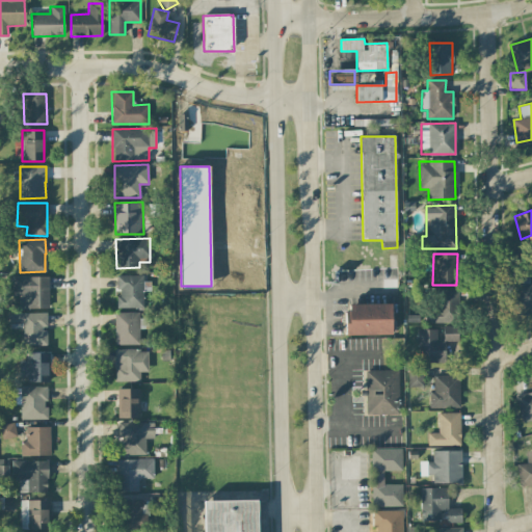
[(117,309),(143,309),(142,275),(116,275),(117,309)]
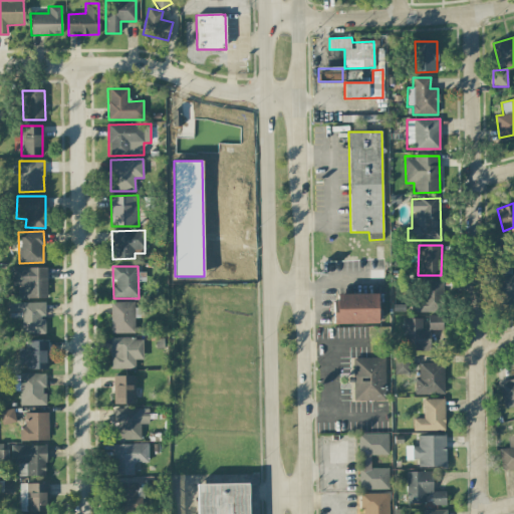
[(18,298),(46,297),(46,267),(11,267),(12,286),(18,286),(18,298)]
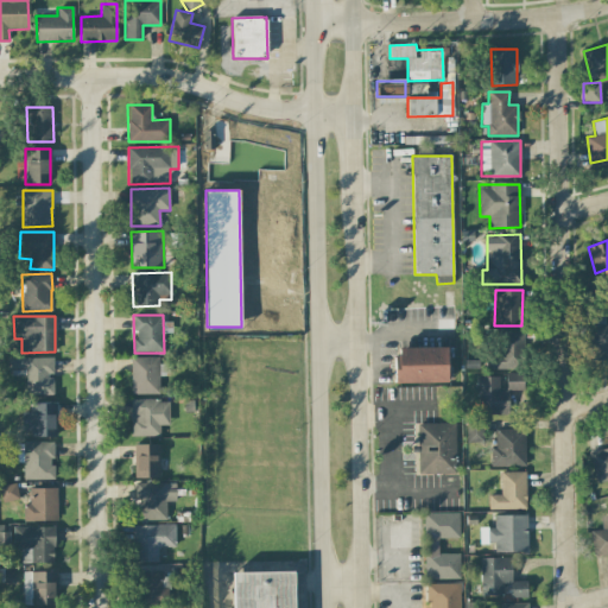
[(607,356),(607,323),(605,324),(603,316),(589,318),(595,359),(607,356)]
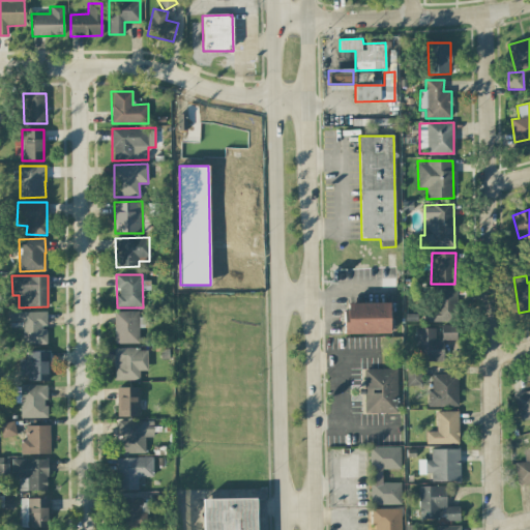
[(455,322),(457,289),(432,289),(432,305),(424,305),(423,322),(455,322)]
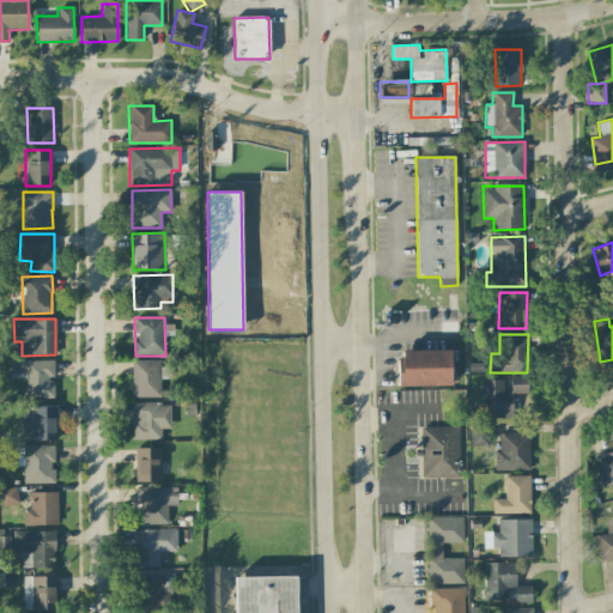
[(394,349),(395,384),(449,383),(448,347),(394,349)]
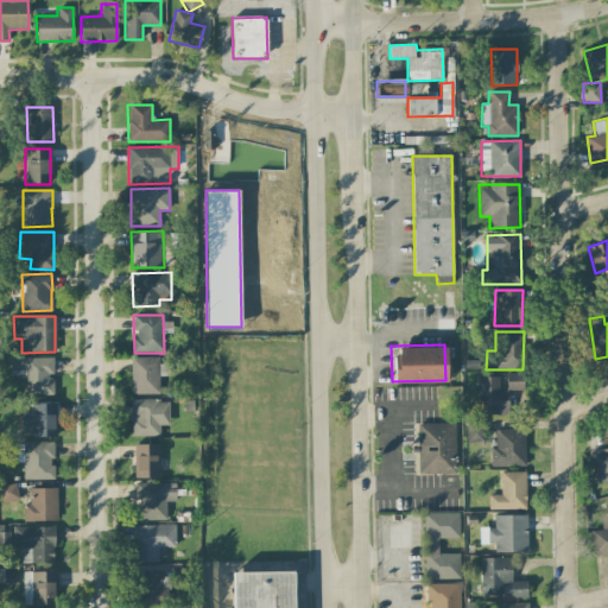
[(26,396),(54,394),(54,377),(54,358),(10,359),(11,369),(25,368),(26,396)]
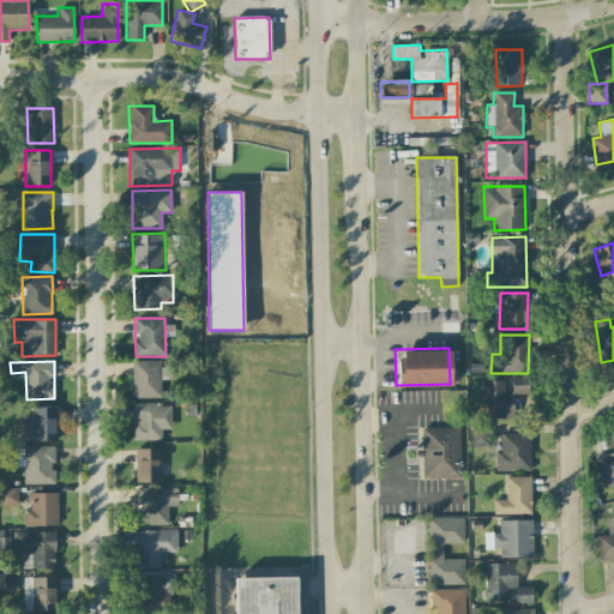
[(132,397),(161,398),(161,379),(170,379),(170,367),(160,367),(161,361),(132,361),(132,397)]
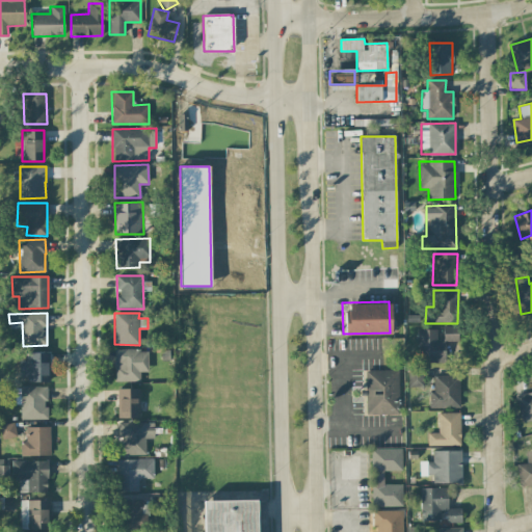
[(458,342),(458,327),(444,326),(444,341),(458,342)]
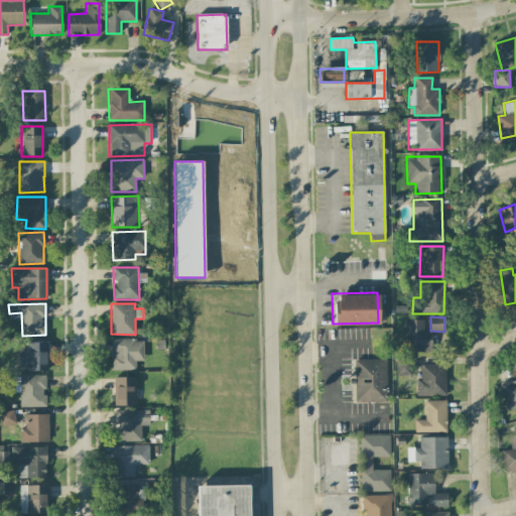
[(431,352),(431,330),(423,330),(423,319),(405,319),(405,352),(431,352)]
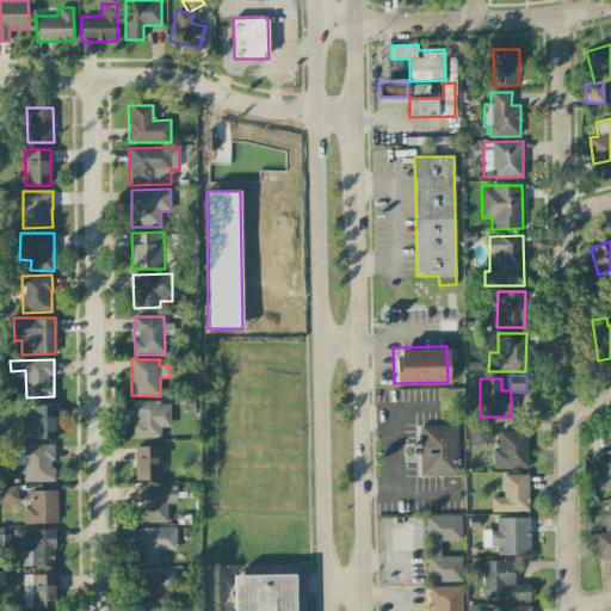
[(133,402),(131,438),(160,438),(160,427),(170,427),(170,402),(133,402)]
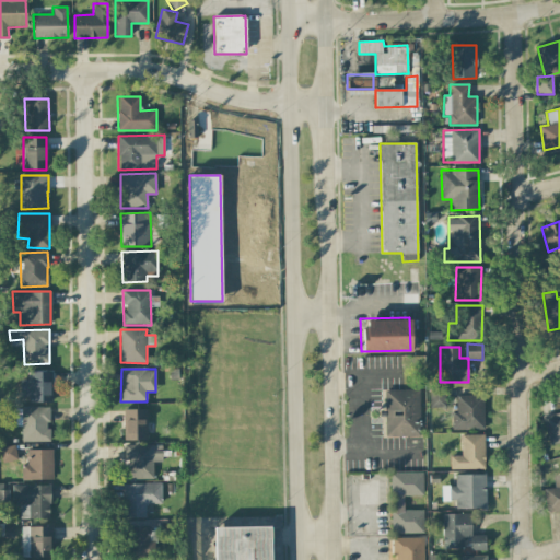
[(27,372),(28,403),(51,403),(50,371),(27,372)]
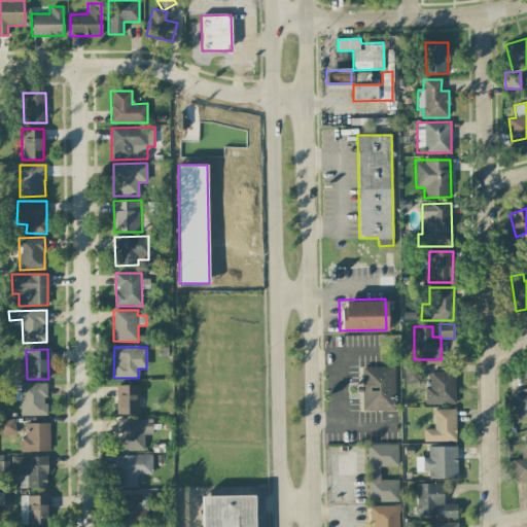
[(394,366),(361,367),(362,412),(395,411),(394,366)]
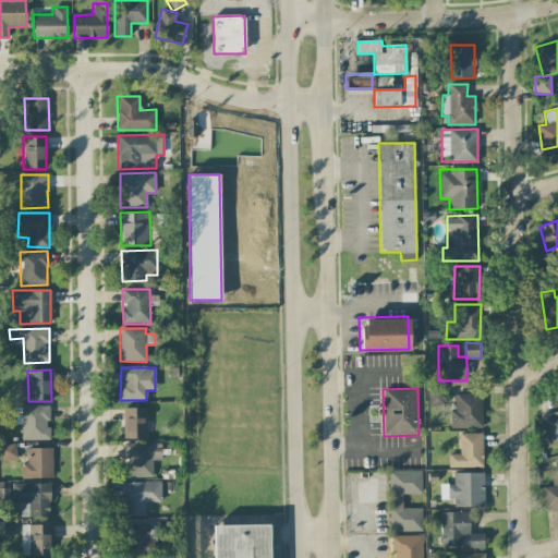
[(450,428),(483,427),(482,393),(455,393),(455,410),(450,410),(450,428)]
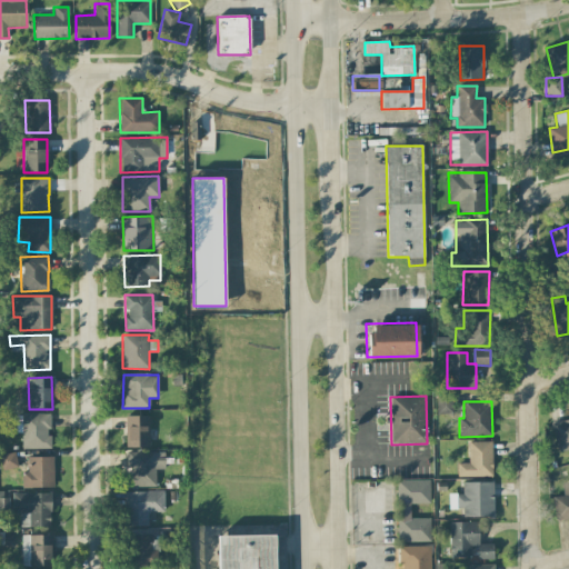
[(50,449),(50,412),(21,413),(21,421),(16,421),(16,432),(21,432),(21,449),(50,449)]
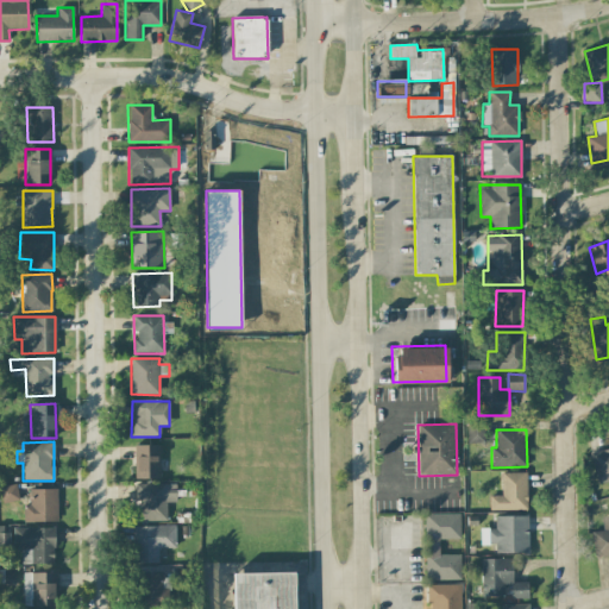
[(133,445),(135,478),(159,478),(159,445),(133,445)]
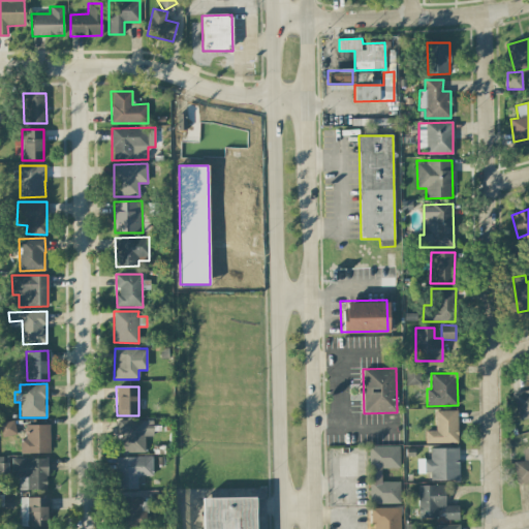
[(528,417),(528,389),(512,394),(519,421),(528,417)]
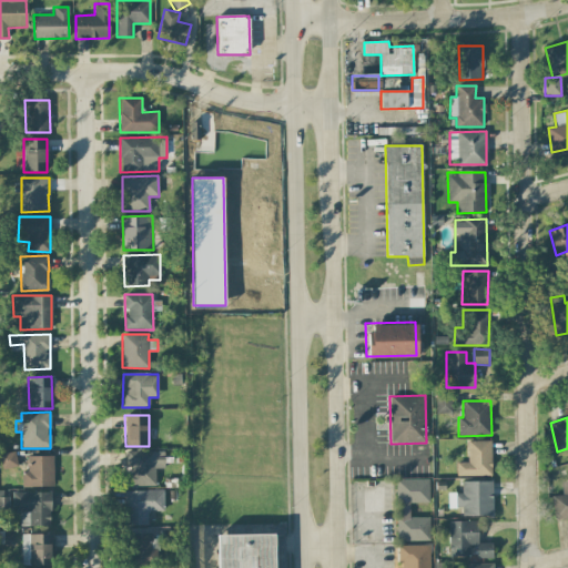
[(492,475),(490,440),(468,440),(468,462),(456,463),(456,476),(492,475)]
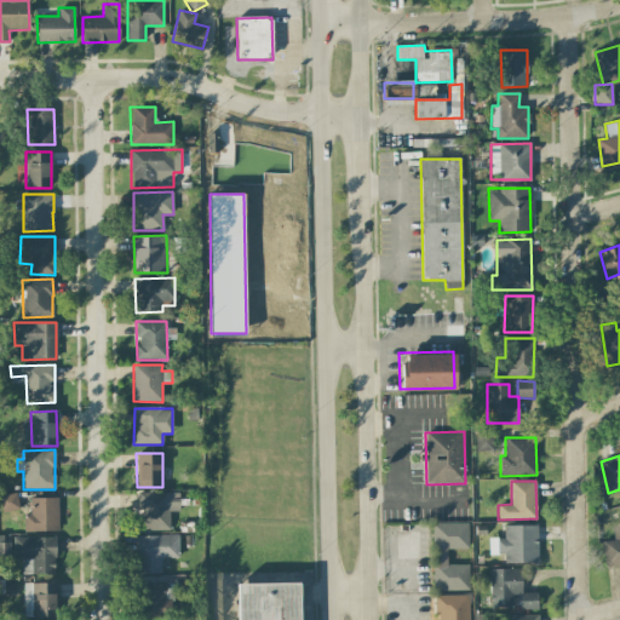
[(138,530),(170,530),(168,511),(179,511),(179,492),(137,493),(138,530)]
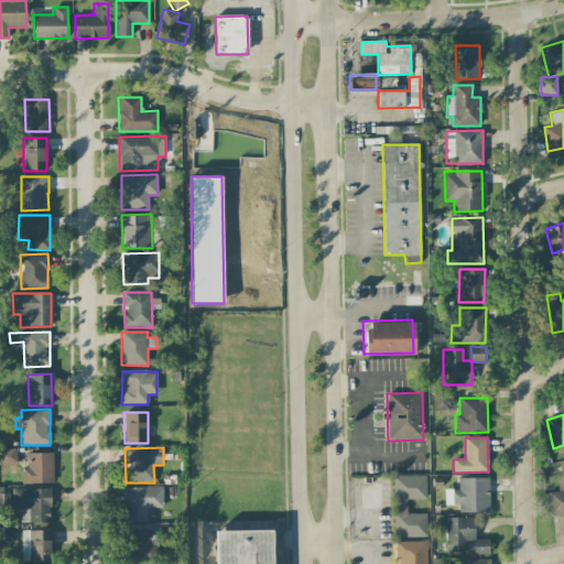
[(18,463),(14,448),(0,451),(0,456),(2,466),(18,463)]
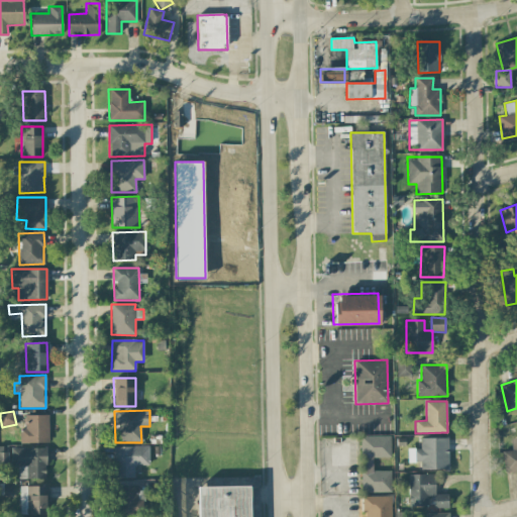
[(48,415),(24,415),(25,430),(20,430),(20,443),(48,442),(48,415)]
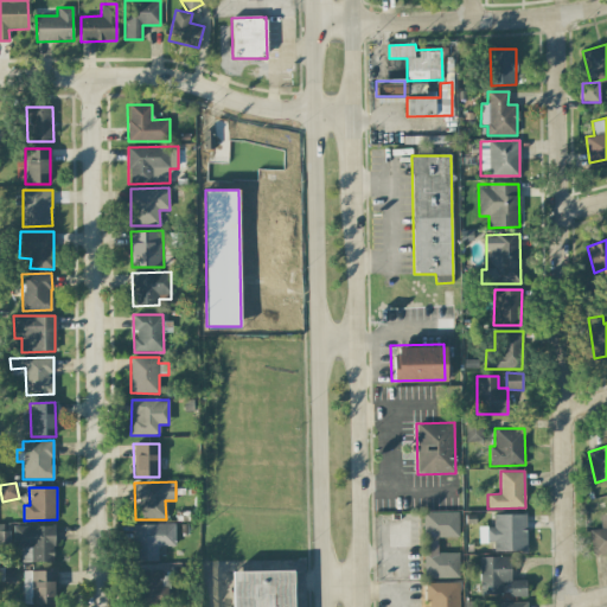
[(459,577),(459,553),(438,553),(438,537),(459,537),(459,511),(423,512),(425,577),(459,577)]
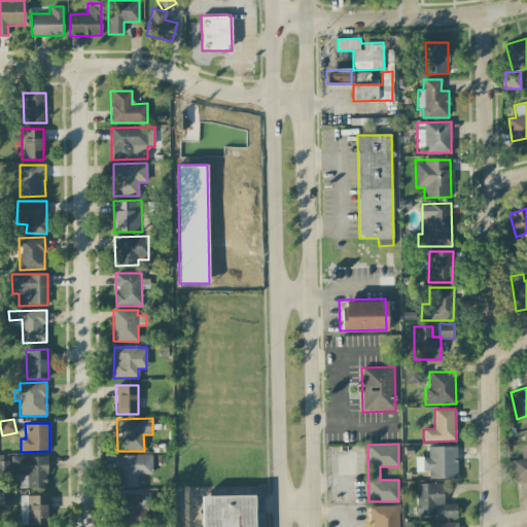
[(526,445),(521,446),(522,459),(512,460),(514,482),(526,480),(526,445)]
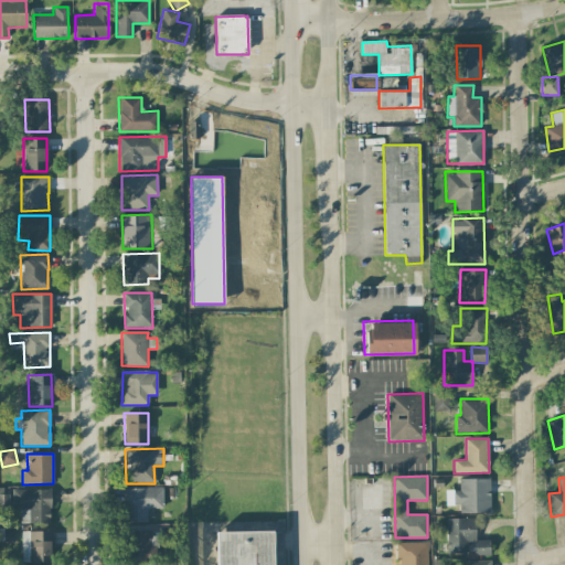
[(459,479),(459,491),(445,492),(446,505),(459,505),(460,513),(490,512),(489,478),(459,479)]
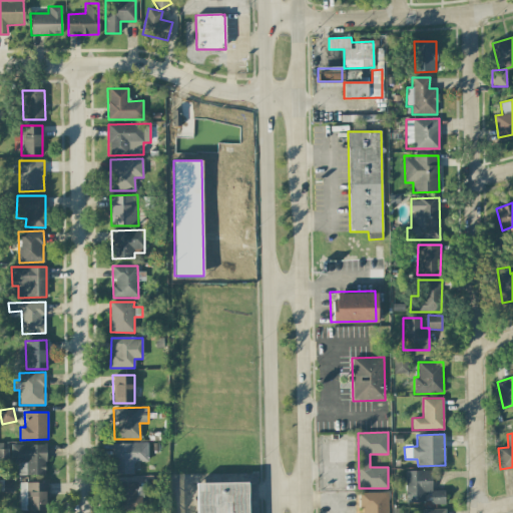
[(147,443),(112,443),(113,474),(133,474),(133,462),(148,461),(147,443)]
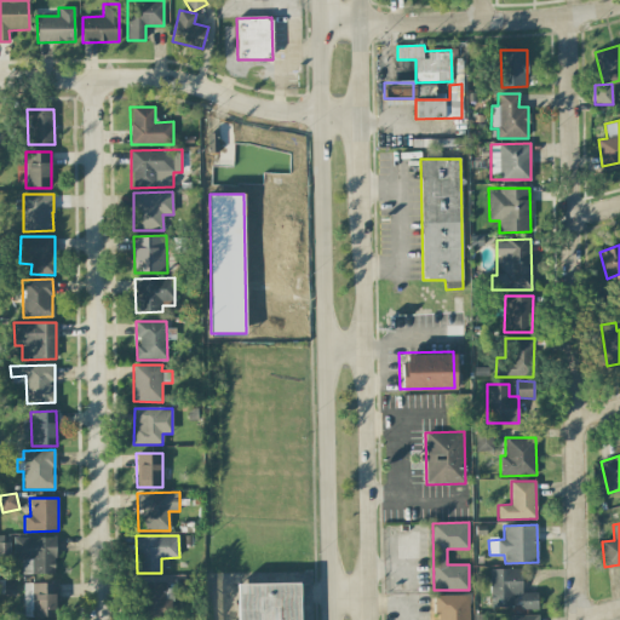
[(56,574),(55,537),(13,538),(13,560),(21,560),(22,574),(56,574)]
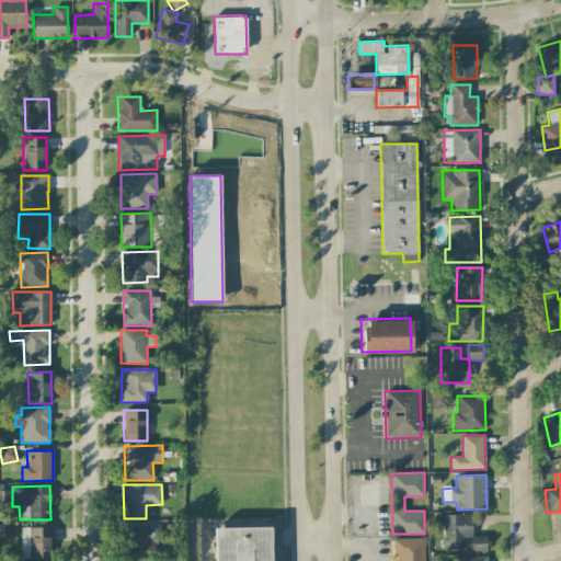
[(0,503),(9,503),(8,491),(0,491),(0,503)]
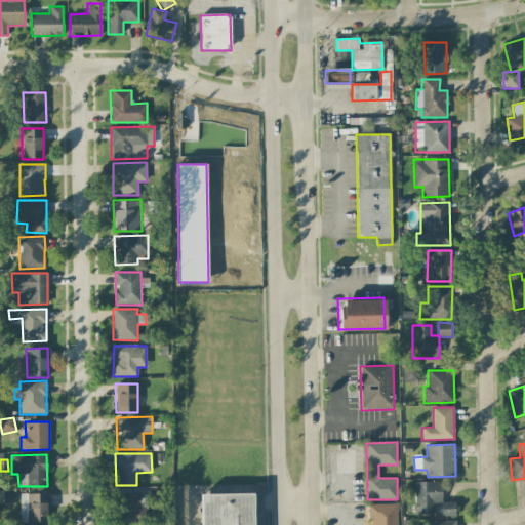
[(455,516),(455,501),(442,501),(441,482),(415,482),(415,514),(434,514),(434,505),(440,505),(440,516),(455,516)]
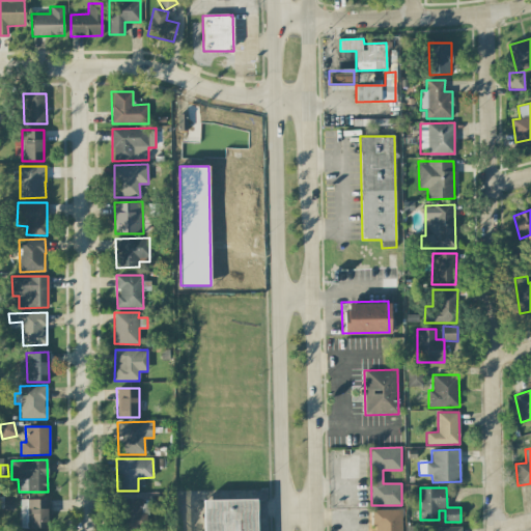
[(145,496),(120,497),(122,528),(147,527),(145,496)]
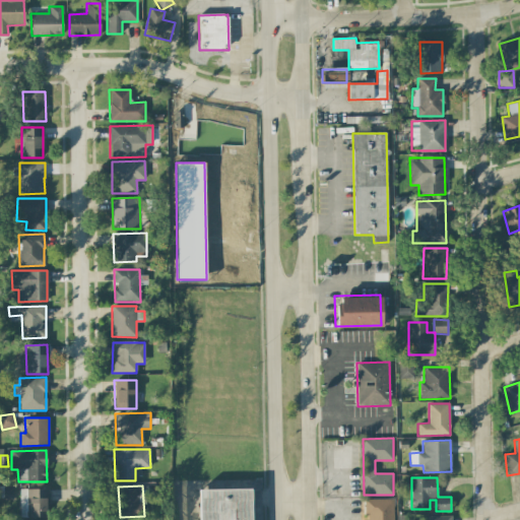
[(0,498),(12,498),(12,488),(0,486),(0,498)]
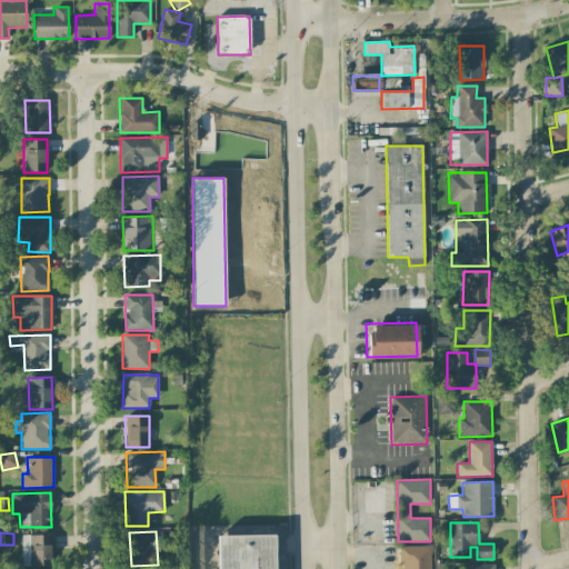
[(51,566),(50,535),(21,536),(21,566),(51,566)]
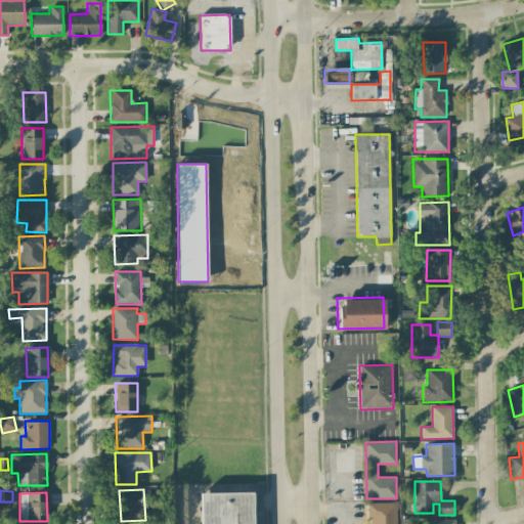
[(253,523),(253,492),(201,493),(201,523),(253,523)]
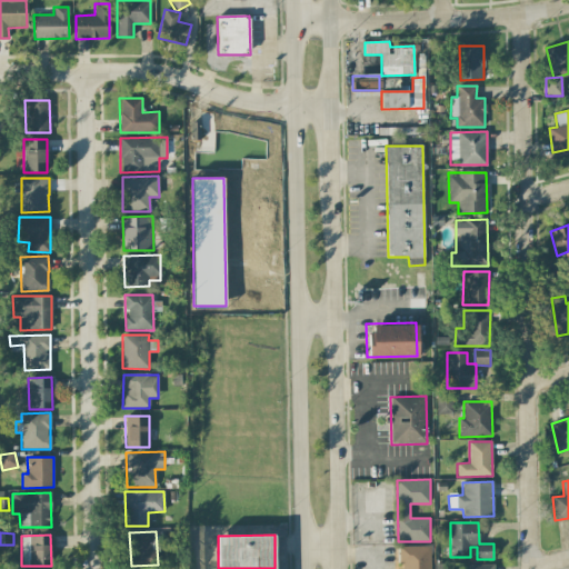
[(400,545),(400,568),(430,568),(430,545),(400,545)]
